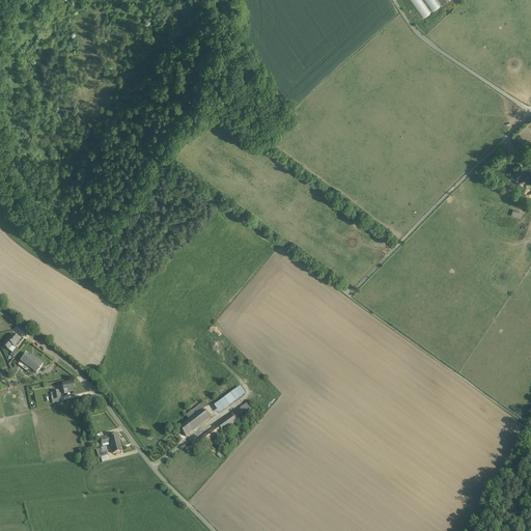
[(530,177),(530,172),(520,165),(511,177),(518,182),(523,173),(526,175),(530,179),(530,177)]
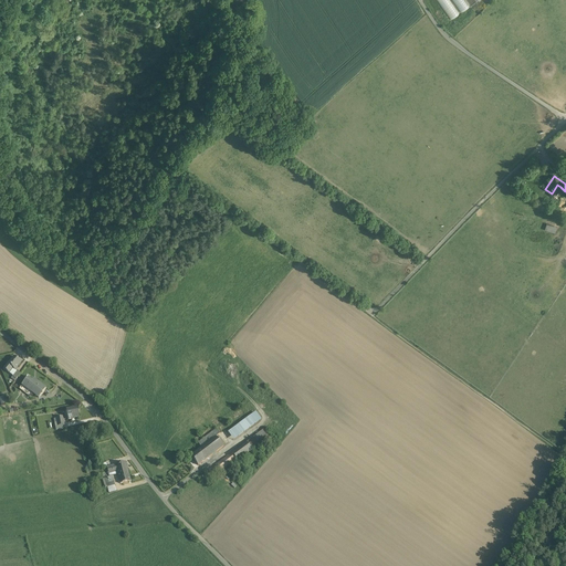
[(552,194),(551,195),(554,197),(561,187),(557,185),(552,194)]
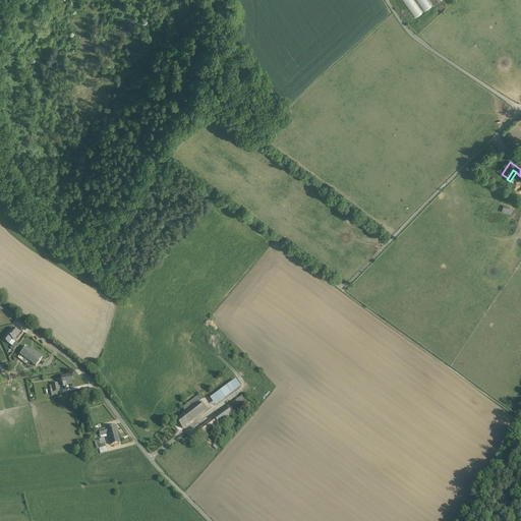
[(513,210),(503,207),(501,212),(511,215),(513,210)]
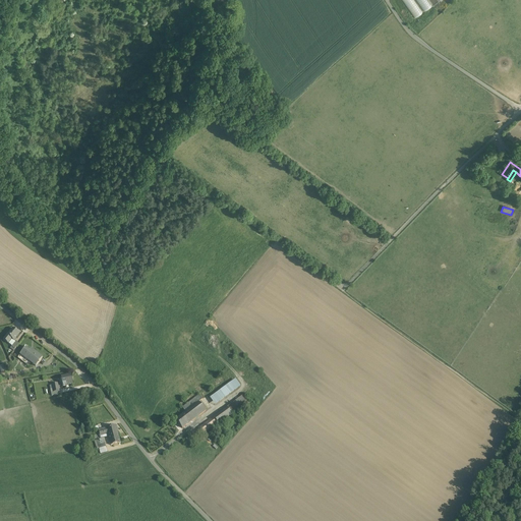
[(19,334),(13,329),(7,335),(11,339),(13,340),(19,334)]
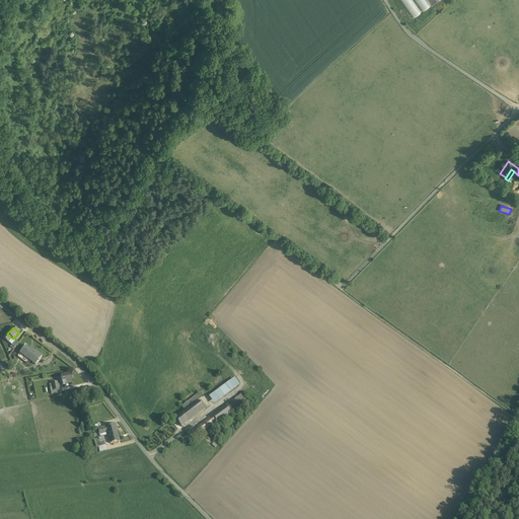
[(13,339),(11,338),(8,342),(15,348),(18,343),(13,339)]
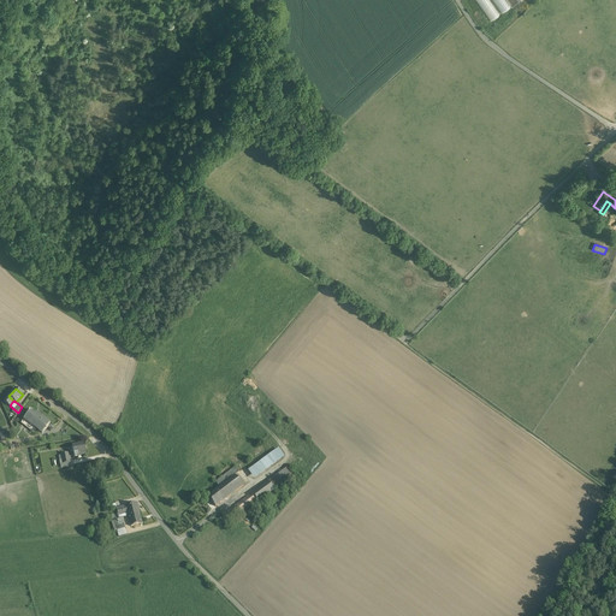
[(30,410),(23,419),(42,433),(49,421),(36,412),(35,414),(30,410)]
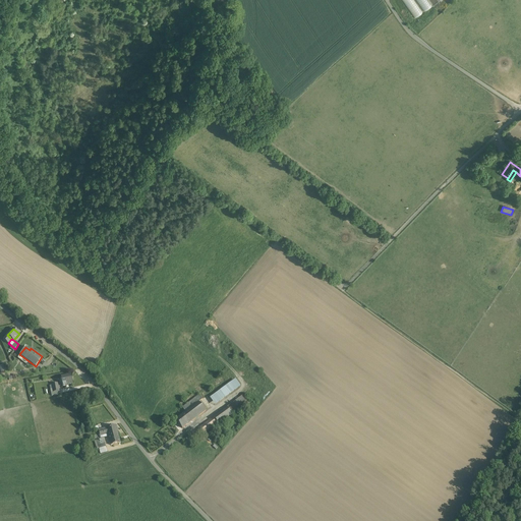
[(70,375),(61,378),(63,387),(69,386),(69,385),(72,385),(70,375)]
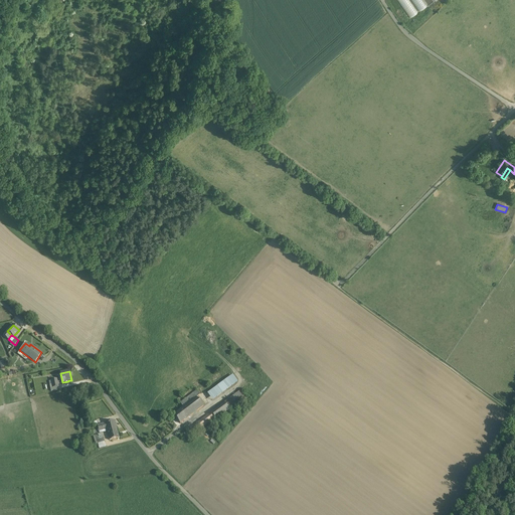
[(219,372),(209,380),(211,383),(222,376),(219,372)]
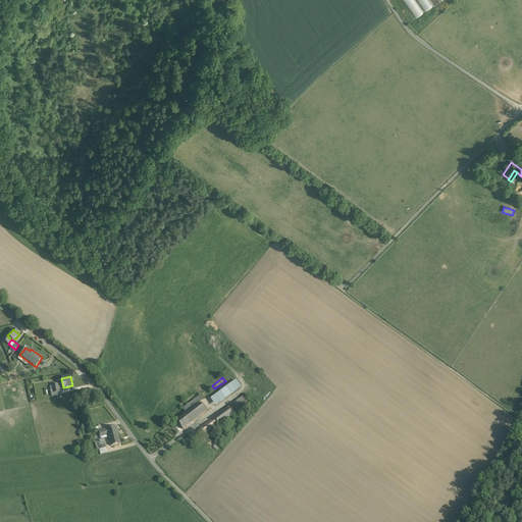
[(215,406),(242,387),(236,380),(210,399),(215,406)]
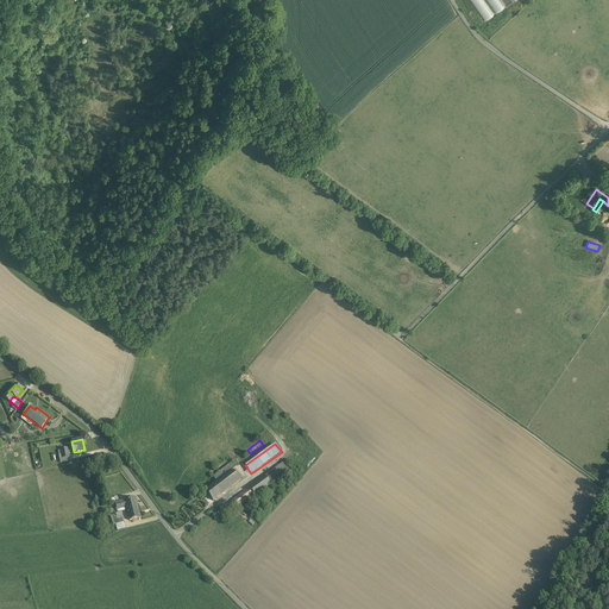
[(69,460),(69,458),(63,459),(61,450),(57,450),(60,463),(69,460)]
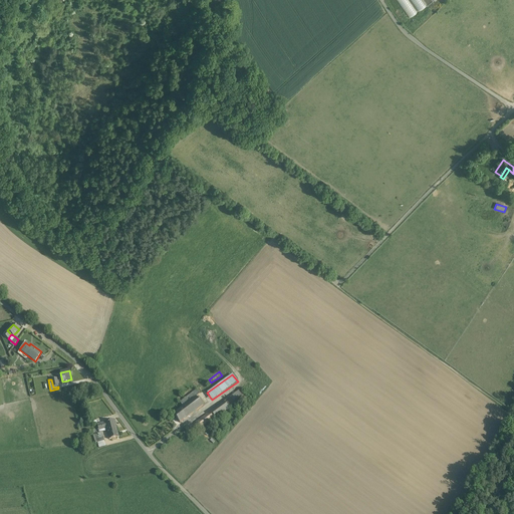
[(240,390),(224,402),(229,409),(232,407),(234,409),(247,399),(240,390)]
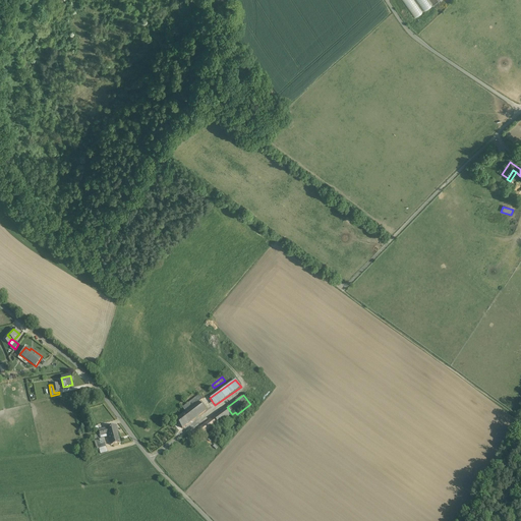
[(198,396),(181,408),(185,413),(198,402),(198,403),(203,400),(198,396)]
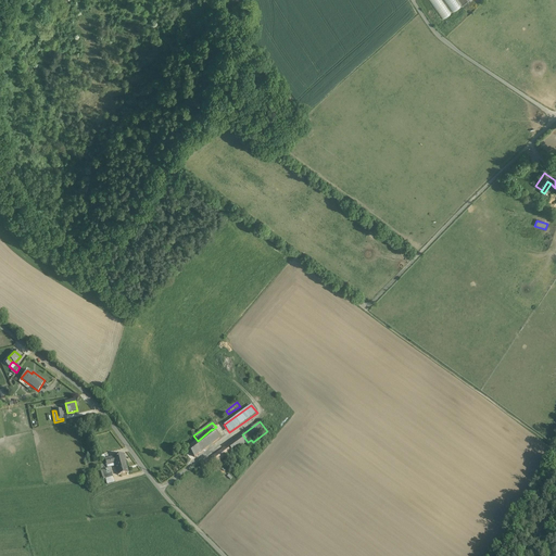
[(198,441),(194,443),(201,452),(219,439),(212,430),(212,429),(198,441)]
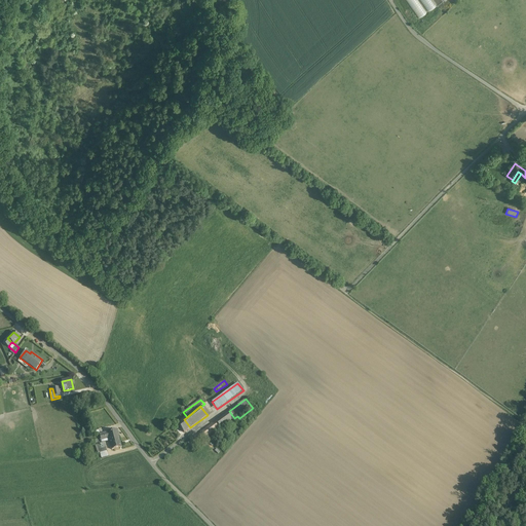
[(229,411),(215,421),(220,427),(220,428),(234,418),(229,411)]
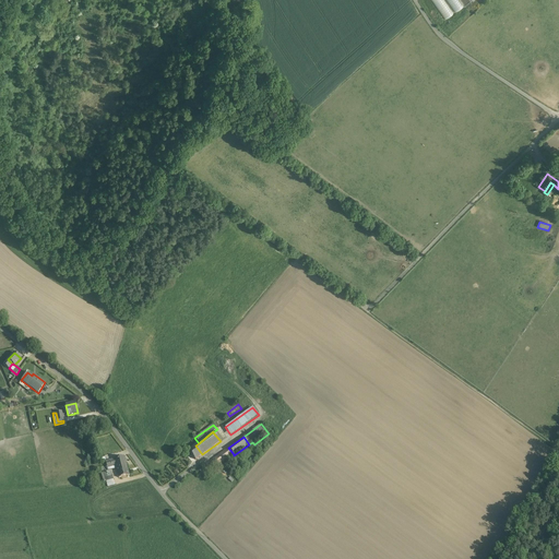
[(195,445),(188,451),(194,461),(202,454),(195,445)]
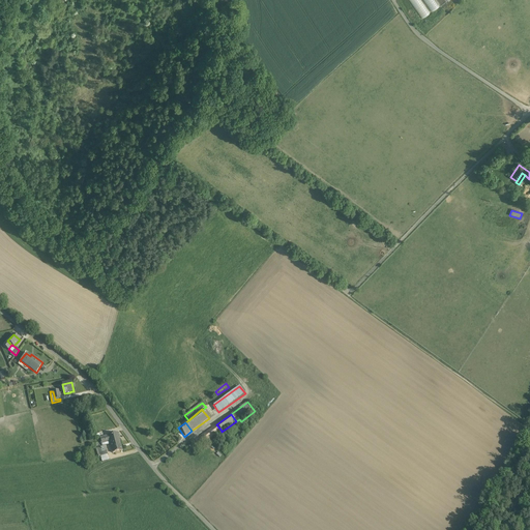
[(216,424),(202,436),(206,442),(222,431),(216,424)]
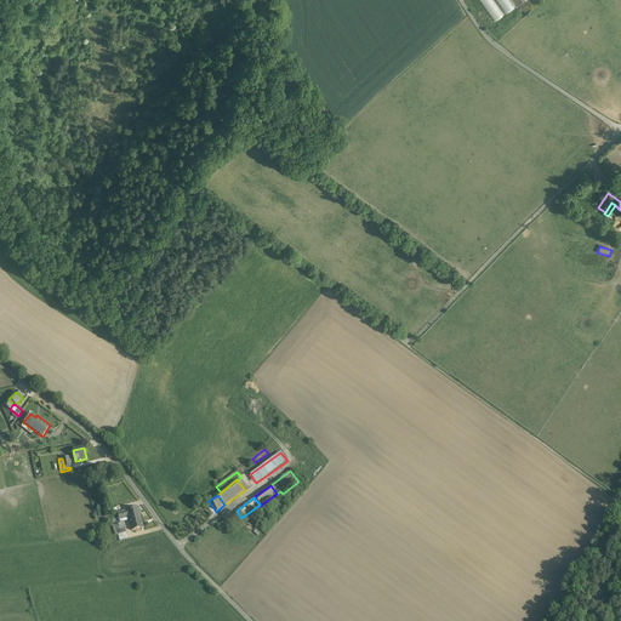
[(137,507),(126,511),(129,517),(130,520),(141,518),(137,507)]
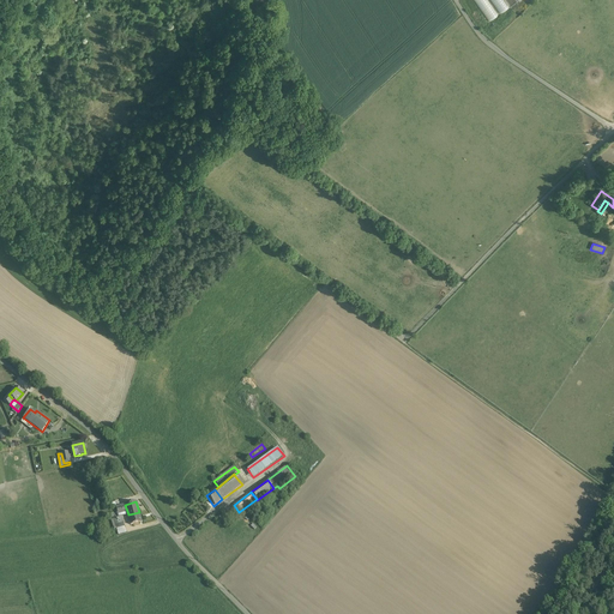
[(139,512),(128,515),(131,524),(142,522),(139,512)]
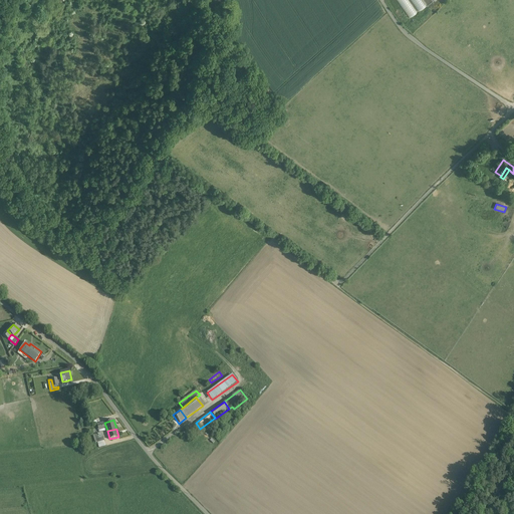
[(105,446),(102,433),(95,434),(98,448),(105,446)]
